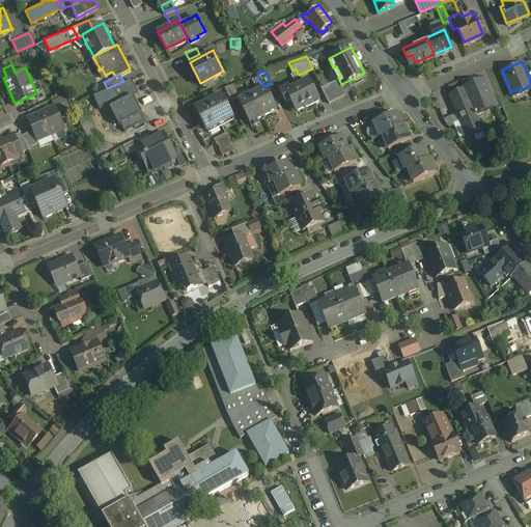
[(483,77),(463,86),(449,92),(468,135),(482,130),(475,113),(477,112),(476,110),(495,103),(495,105),(496,104),(492,95),(483,77)]
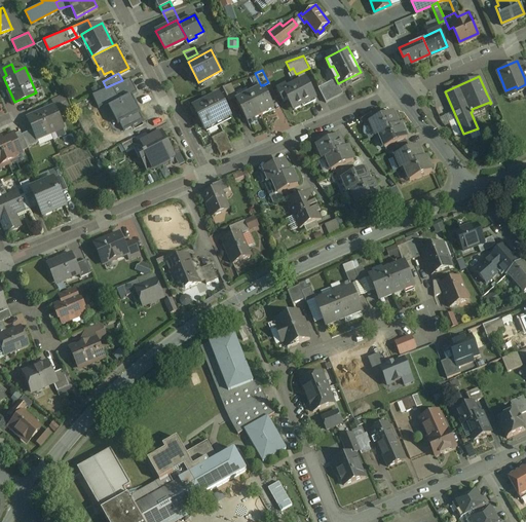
[(122,80),(117,82),(122,95),(123,97),(128,94),(137,89),(130,77),(122,80)]
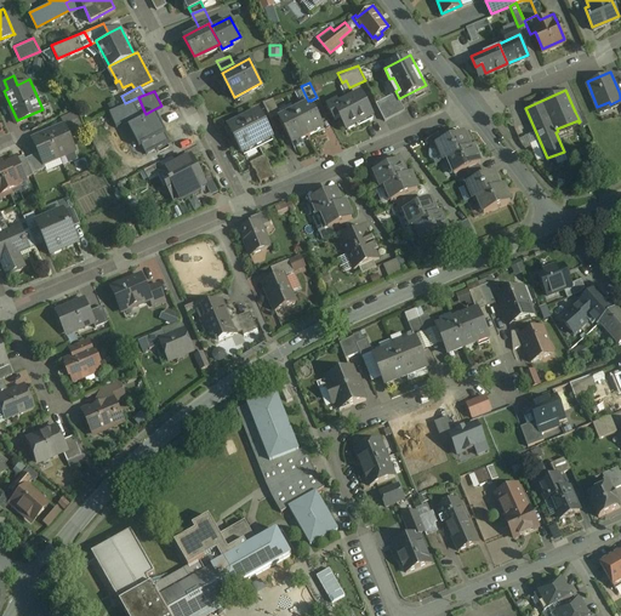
[(360,91),(335,104),(346,127),(357,121),(357,120),(371,113),(371,114),(372,113),(360,91)]
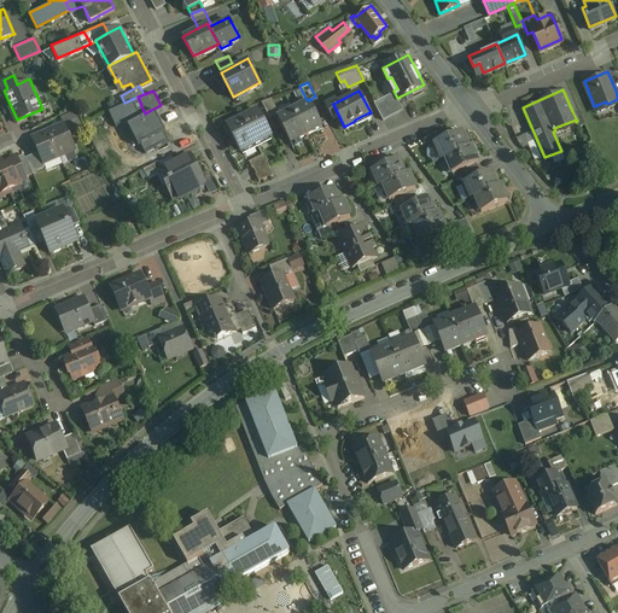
[(374,100),(382,116),(400,107),(391,92),(374,100)]
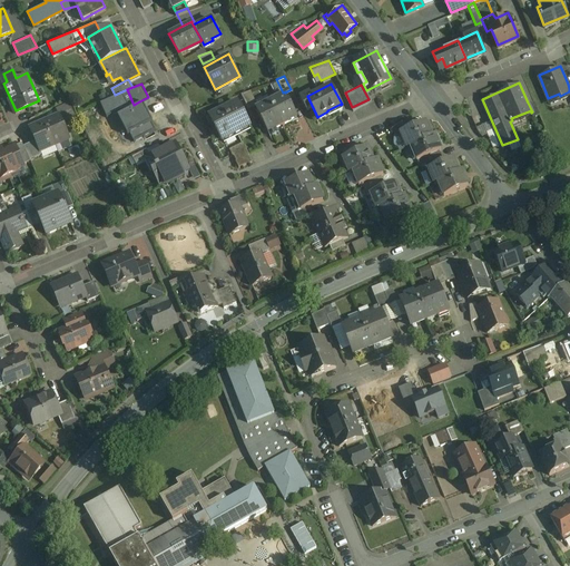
[(251,88),(241,91),(248,107),(257,101),(251,88)]
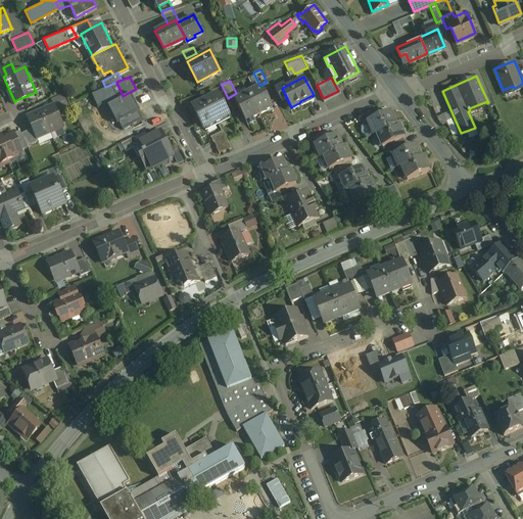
[(105,87),(92,93),(98,105),(108,100),(122,94),(116,82),(105,87)]
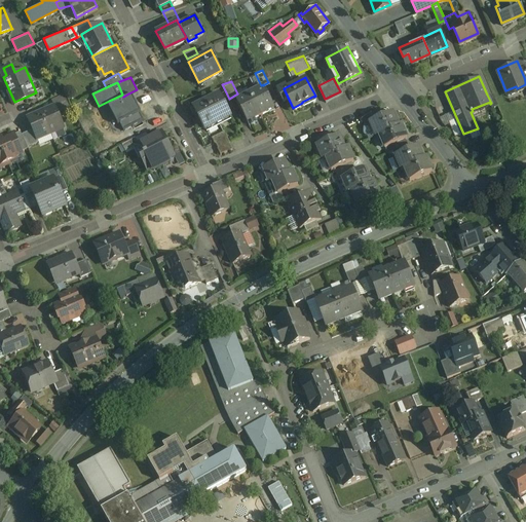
[(263,85),(263,84),(261,85),(250,91),(260,112),(273,105),(263,85)]
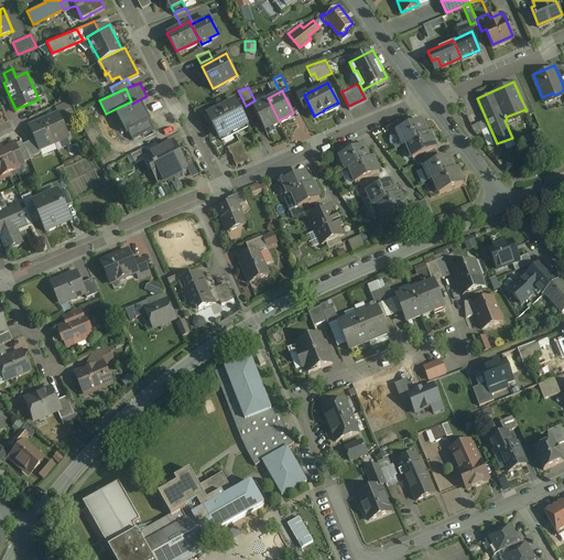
[(67,98),(55,104),(57,110),(61,117),(74,111),(67,98)]
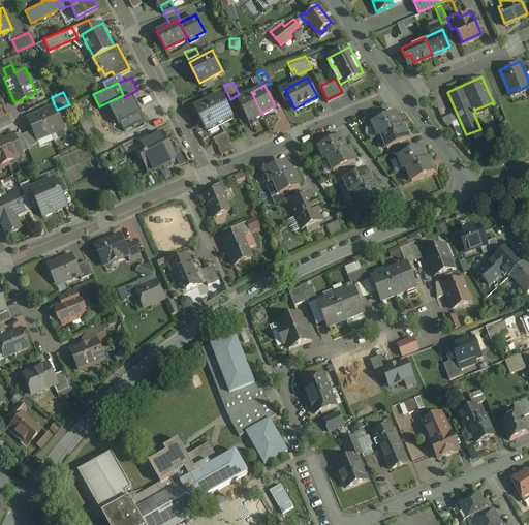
[(261,113),(251,92),(238,99),(248,120),(261,113)]
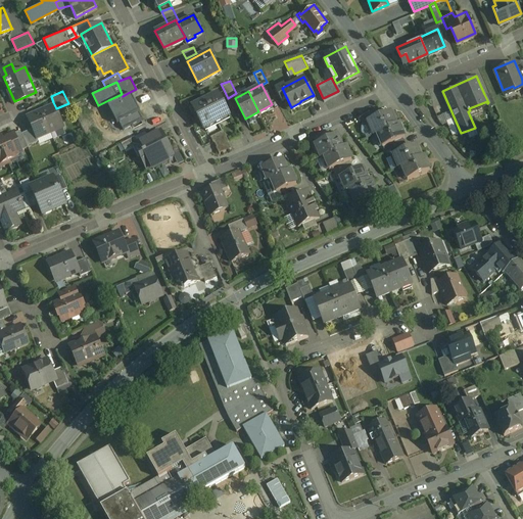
[(203,127),(218,92),(206,97),(192,104),(203,127)]
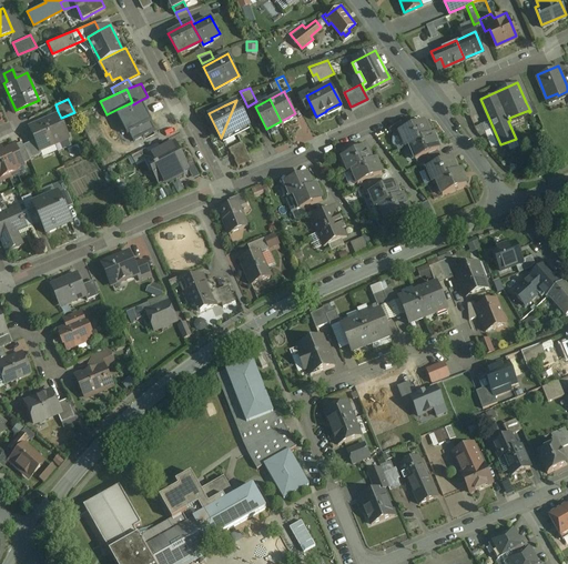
[(236,100),(221,138),(249,123),(236,100)]
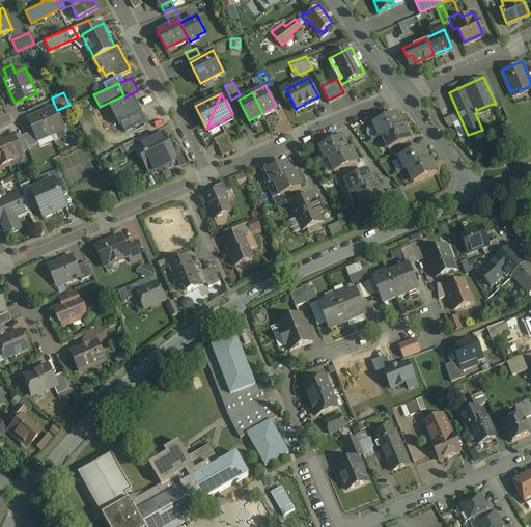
[(498,93),(492,95),(496,104),(495,105),(496,107),(502,105),(498,93)]
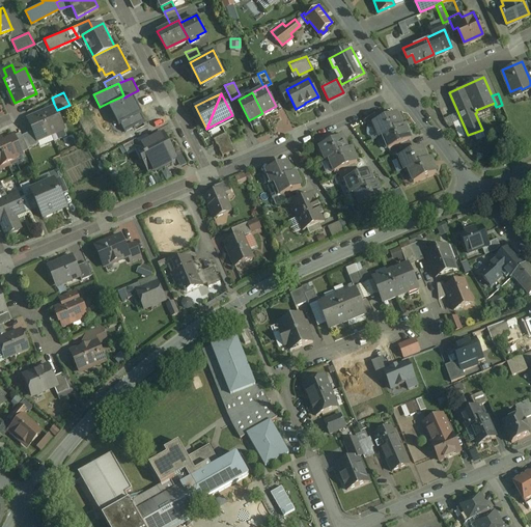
[(124,98),(123,95),(110,102),(122,126),(132,121),(133,125),(144,119),(140,110),(139,111),(130,94),(124,98)]
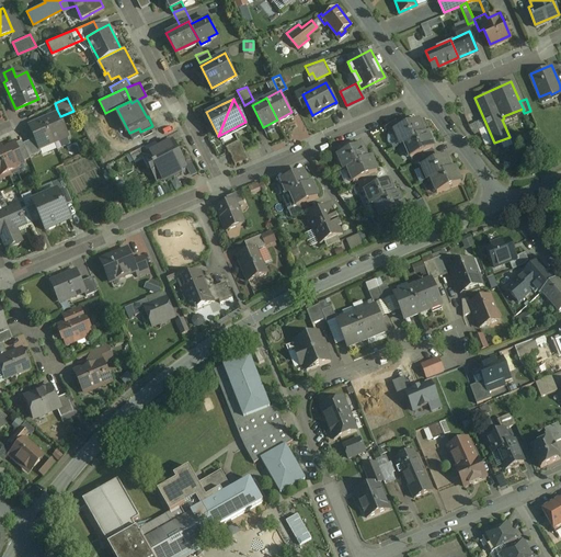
[(57,110),(44,116),(54,139),(68,133),(60,116),(57,110)]
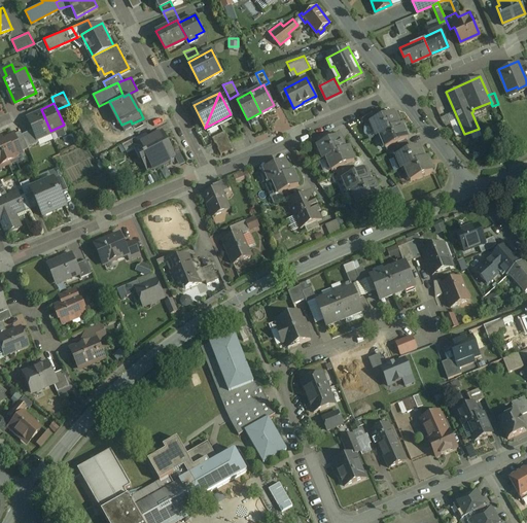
[(41,109),(28,114),(33,127),(37,136),(50,131),(41,109)]
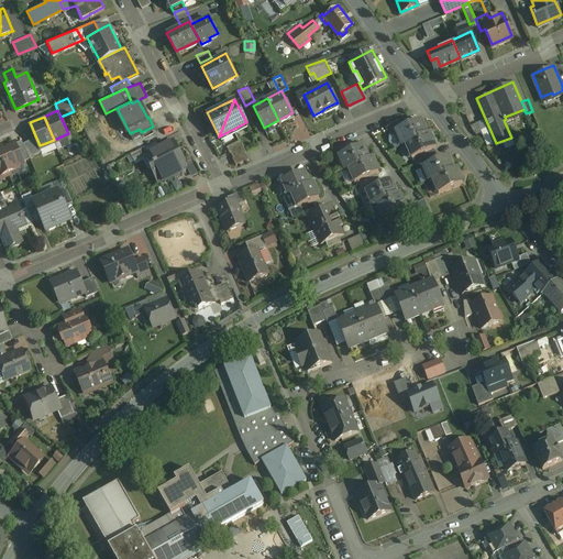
[(406,118),(388,125),(392,132),(396,130),(408,124),(406,118)]
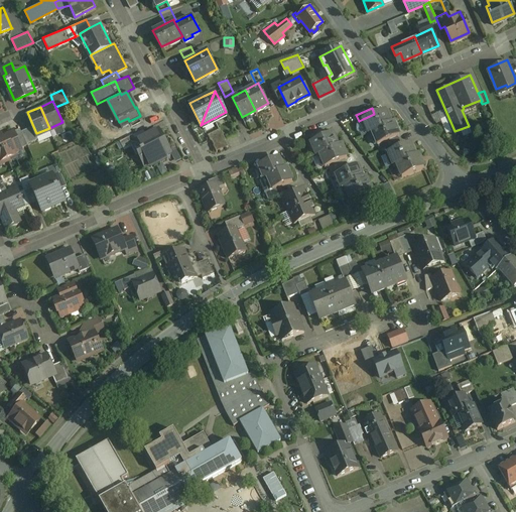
[(374,114),(363,119),(368,131),(371,130),(390,122),(390,121),(385,109),(374,114)]
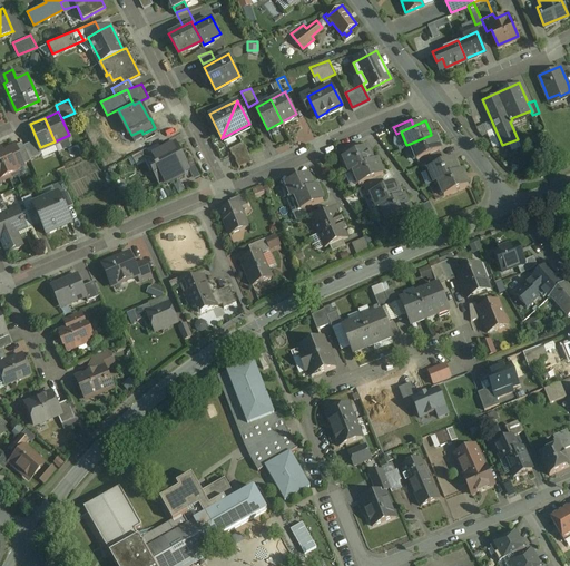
[(431,135),(410,144),(416,157),(439,148),(441,147),(434,133),(431,134),(431,135)]
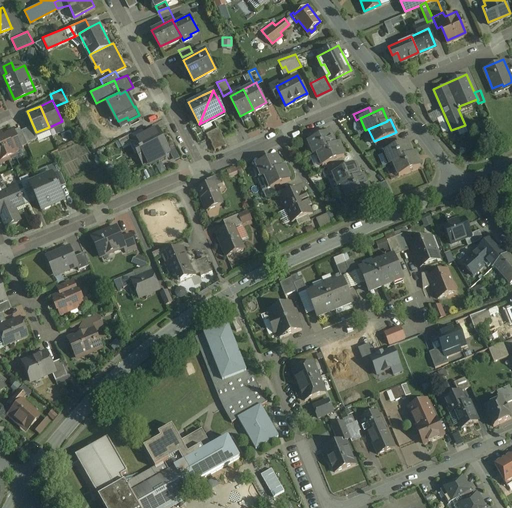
[(32,123),(21,128),(27,141),(37,136),(36,132),(32,123)]
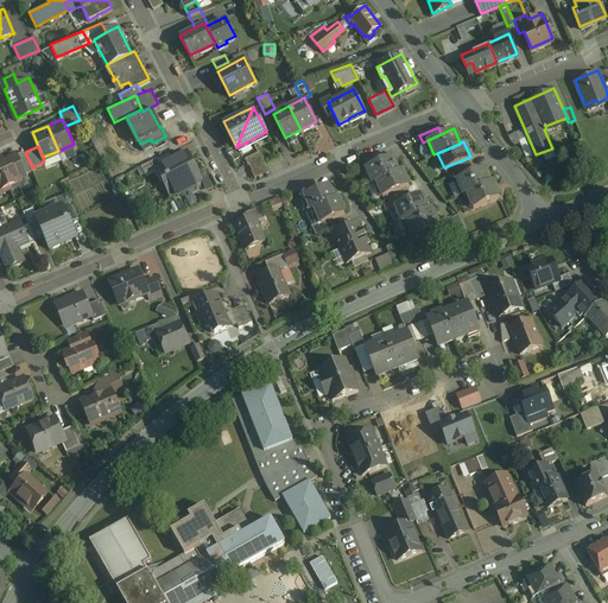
[(24,148),(16,152),(25,171),(32,167),(25,152),(24,148)]
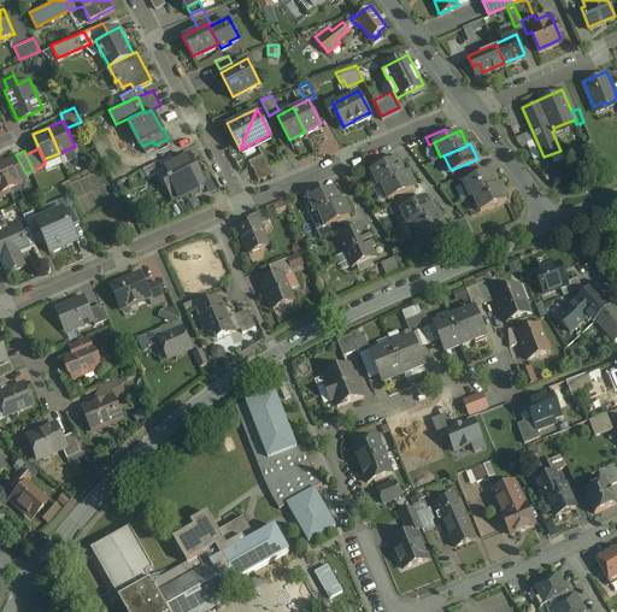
[(263,151),(248,159),(252,165),(256,171),(254,171),(258,178),(272,172),(269,165),(270,165),(263,151)]
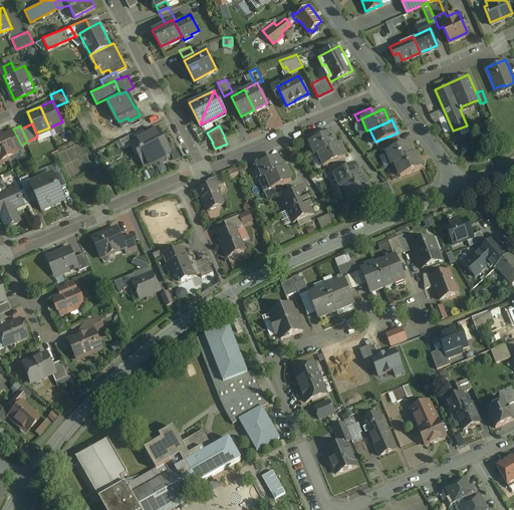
[(158,126),(137,138),(143,147),(140,149),(141,151),(142,150),(148,161),(157,156),(169,149),(158,126)]
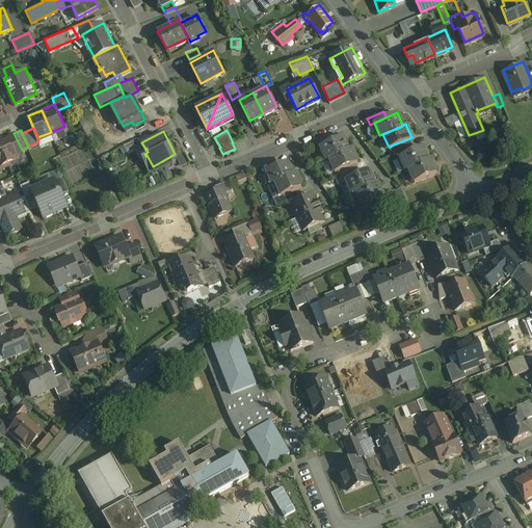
[(337,131),(322,137),(324,143),(339,137),(337,131)]
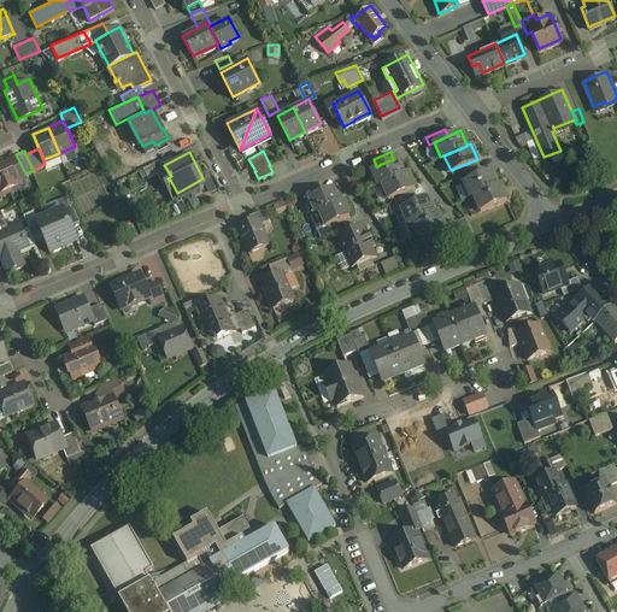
[(16,154),(3,160),(1,157),(0,157),(0,166),(10,188),(19,184),(17,180),(25,176),(25,174),(16,154)]
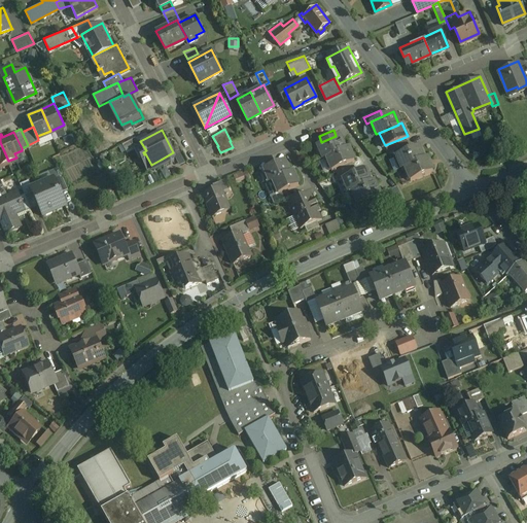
[(321,142),(317,144),(322,157),(326,155),(345,147),(340,134),(336,136),(321,142)]
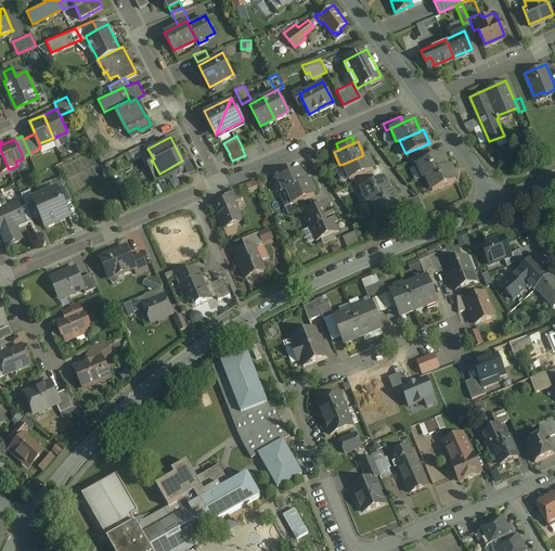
[(142,143),(128,151),(132,157),(145,151),(142,143)]
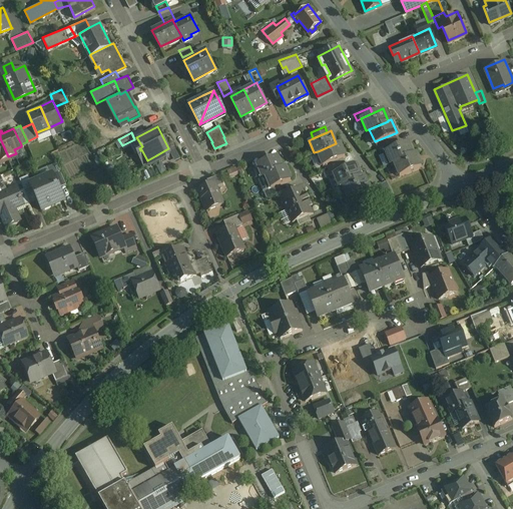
[(395,133),(375,141),(378,146),(384,144),(397,138),(395,133)]
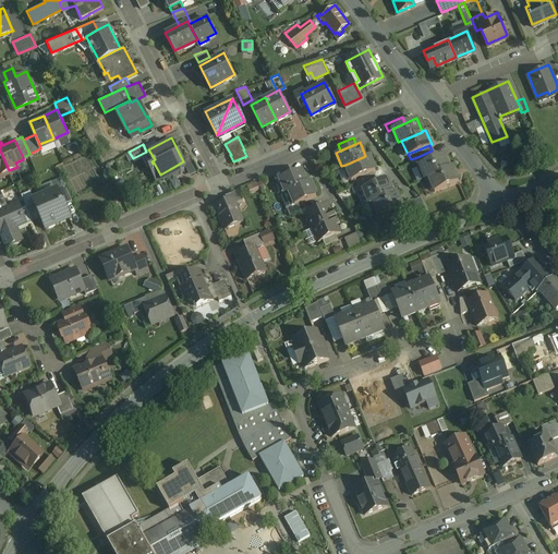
[(9,170),(0,151),(0,173),(0,175),(9,170)]
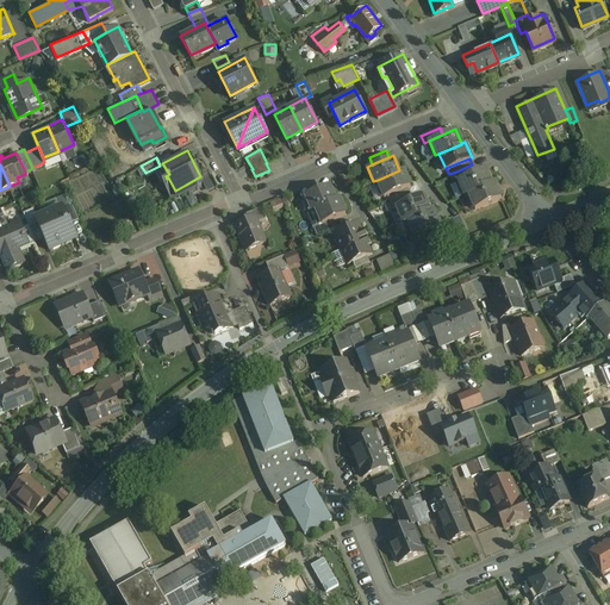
[(472,164),(456,172),(460,178),(475,172),(472,164)]
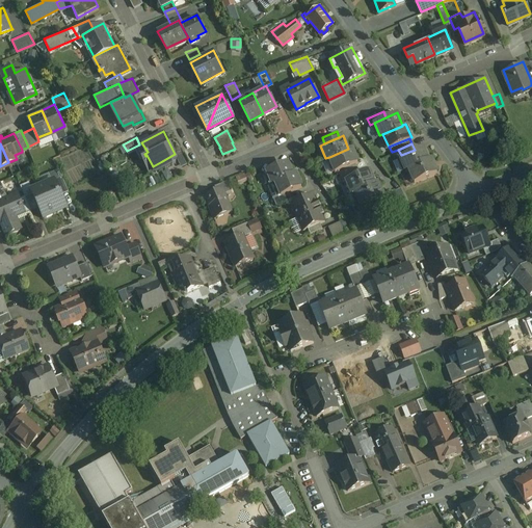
[(401,155),(399,156),(405,168),(408,167),(428,159),(427,158),(422,146),(415,150),(401,155)]
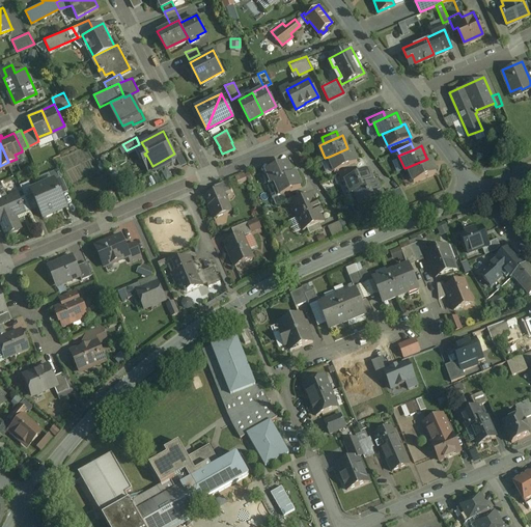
[(347,148),(329,157),(334,169),(336,168),(355,161),(357,160),(352,146),(347,148)]
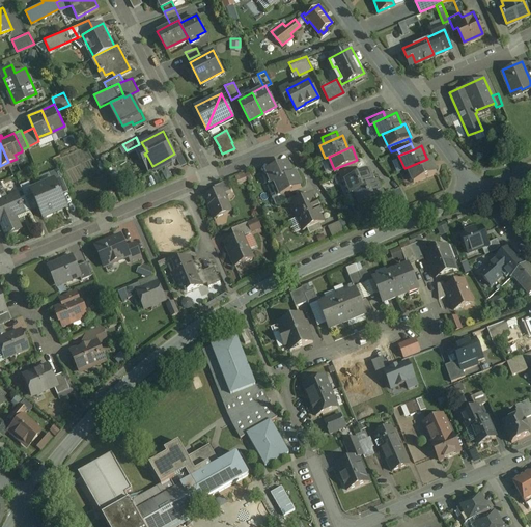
[(427,159),(408,167),(413,179),(436,170),(430,157),(426,158),(427,159)]
